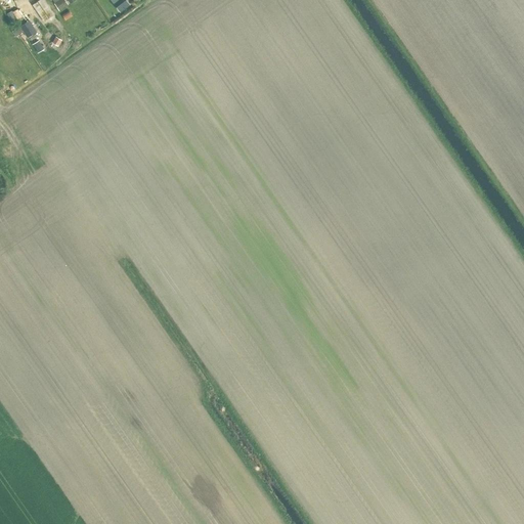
[(63,0),(60,0),(54,4),(59,11),(68,5),(63,0)]
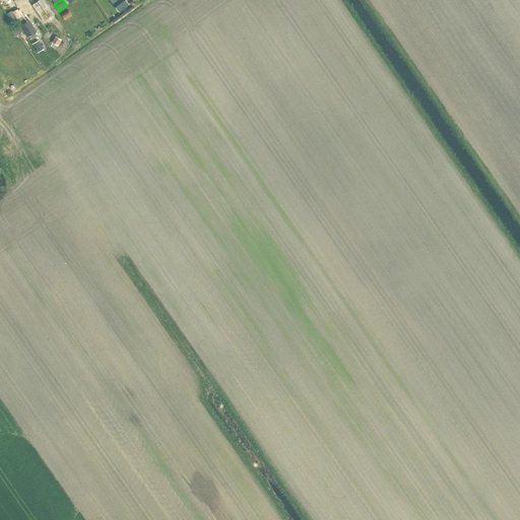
[(123,0),(117,0),(113,4),(119,12),(128,5),(123,0)]
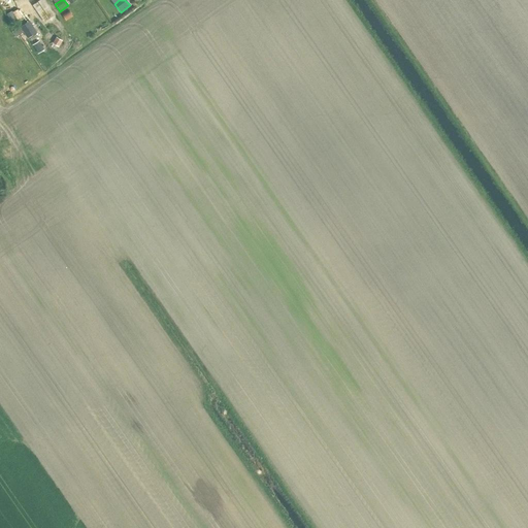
[(18,9),(7,15),(12,25),(23,19),(18,9)]
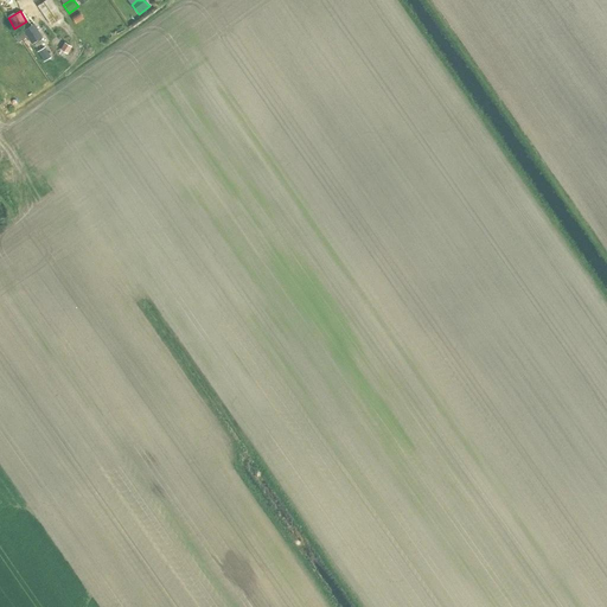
[(80,13),(71,18),(75,24),(83,19),(80,13)]
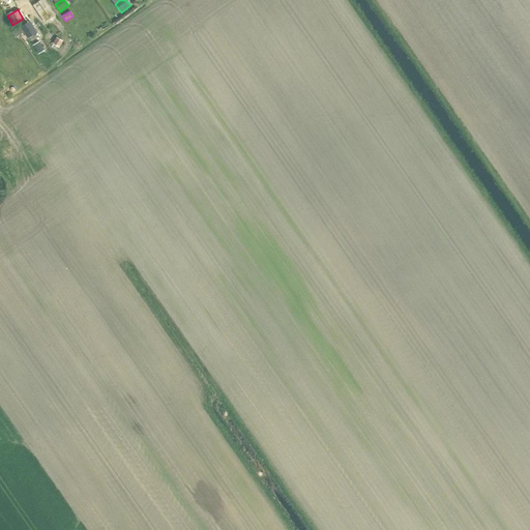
[(29,20),(20,26),(28,38),(37,31),(29,20)]
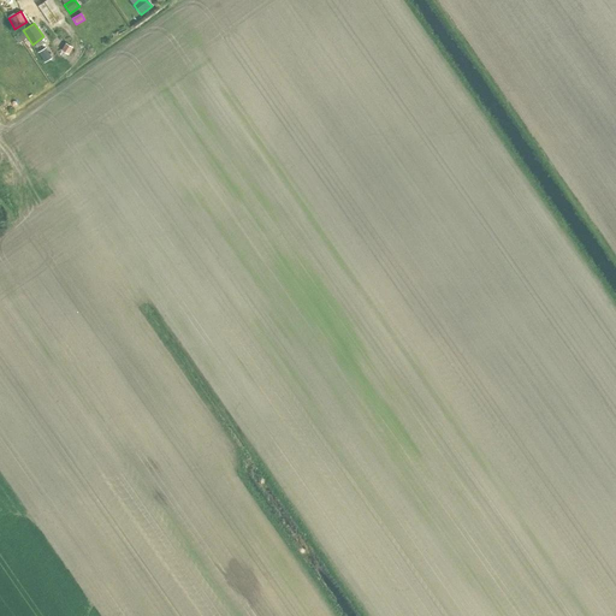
[(65,43),(61,49),(67,53),(71,47),(65,43)]
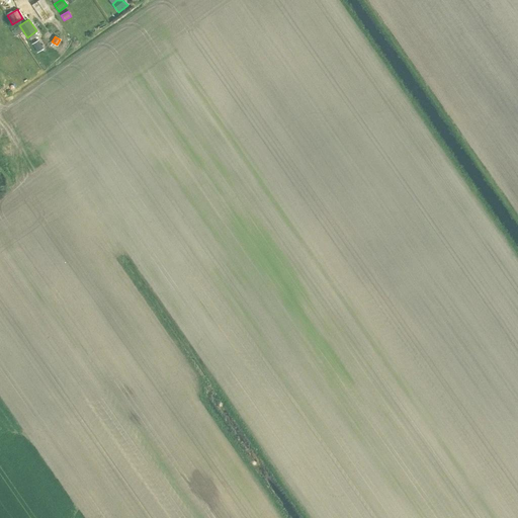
[(37,39),(32,44),(37,52),(42,48),(37,39)]
